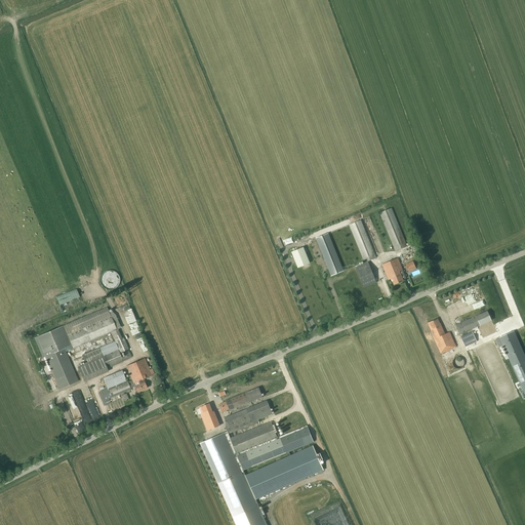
[(407,246),(392,208),(379,213),(395,251),(407,246)]
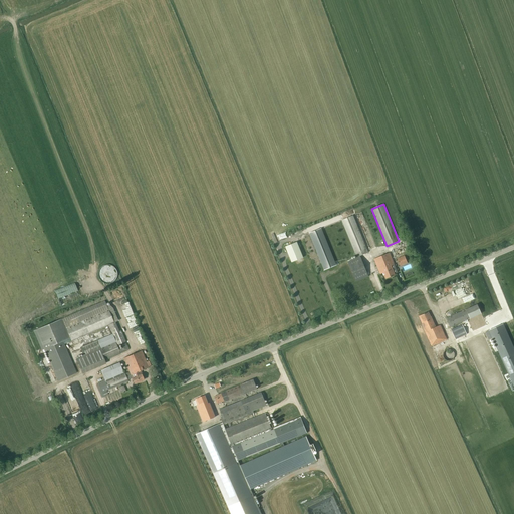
[(368,252),(353,215),(341,220),(356,257),(368,252)]
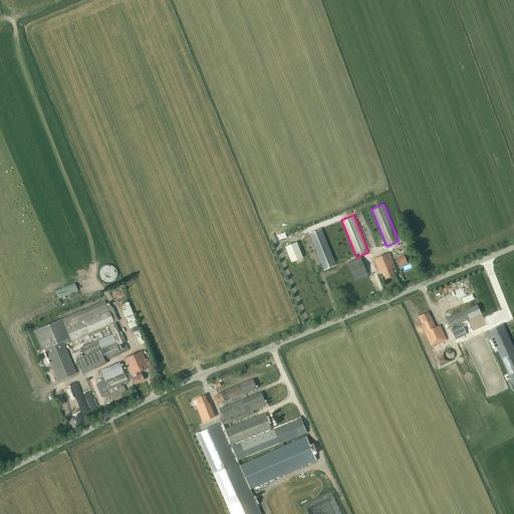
[(309,233),(324,270),(336,265),(321,228),(309,233)]
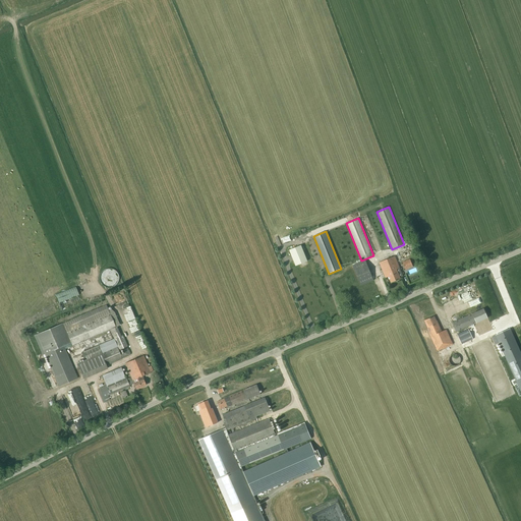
[(301,243),(307,240),(305,234),(299,237),(301,243)]
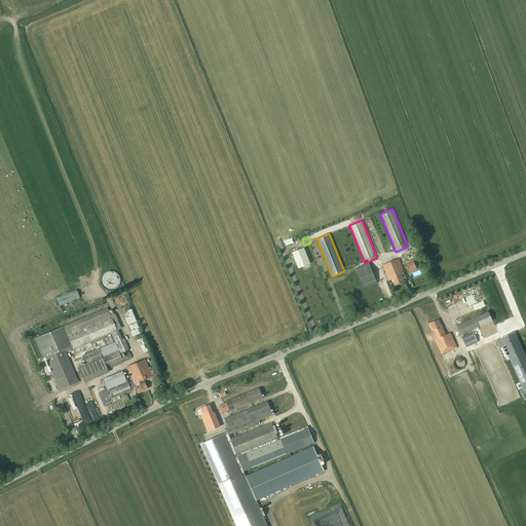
[(310,264),(304,248),(292,253),(299,268),(310,264)]
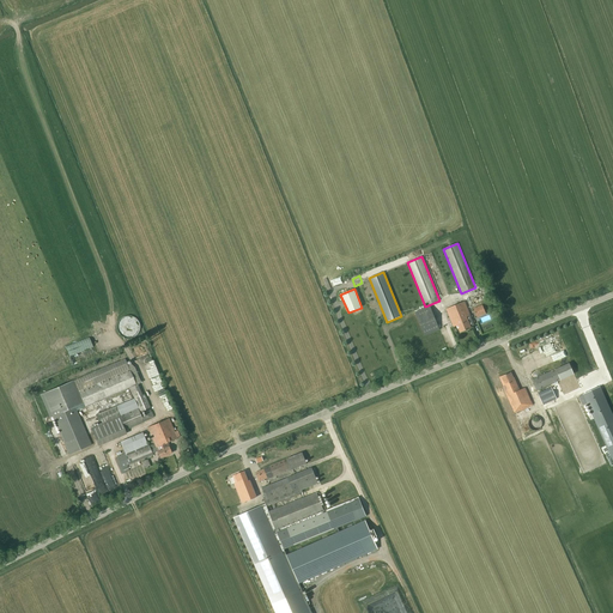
[(460,333),(471,328),(467,317),(471,315),(465,302),(447,309),(454,327),(457,326),(460,333)]
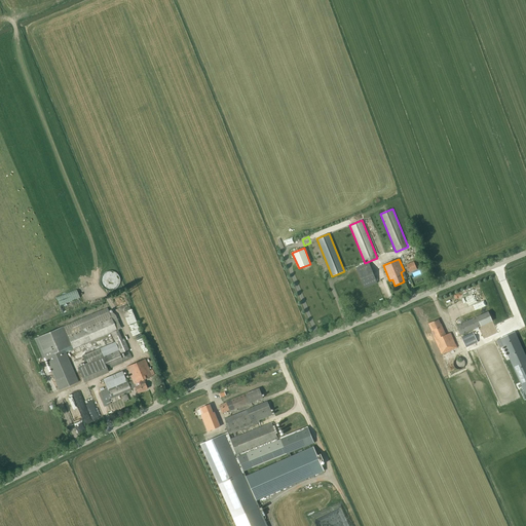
[(377,284),(369,262),(355,267),(365,289),(377,284)]
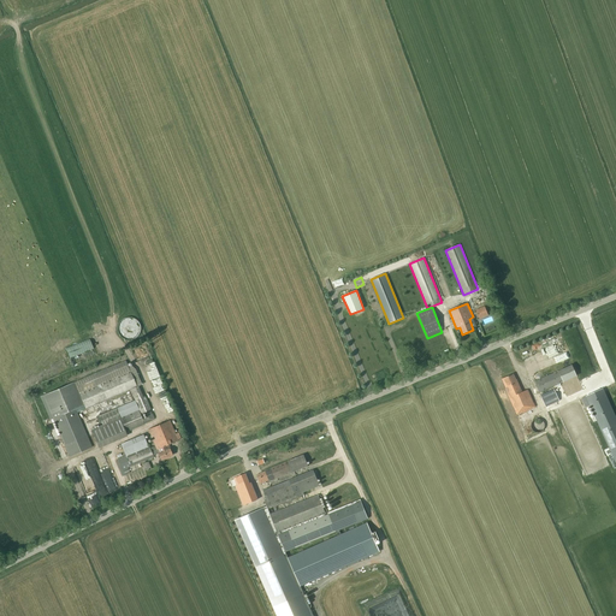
[(489,315),(485,307),(475,311),(480,319),(489,315)]
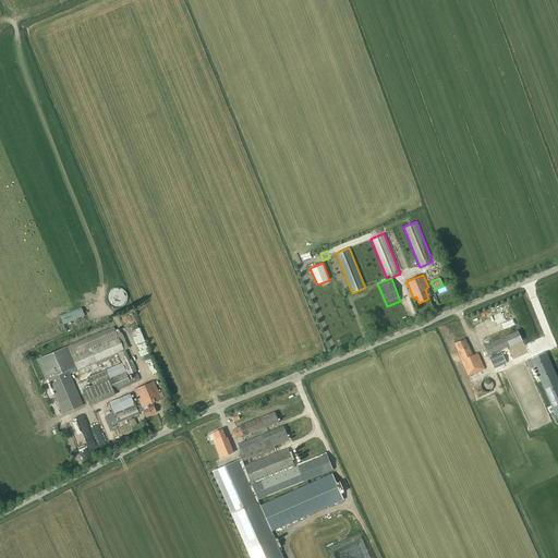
[(117,301),(113,302),(118,306),(125,300),(118,291),(114,294),(116,295),(113,296),(117,301)]
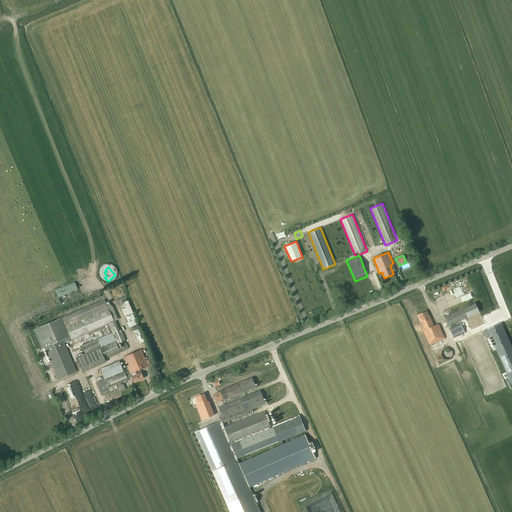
[(75,281),(55,289),(61,305),(81,298),(75,281)]
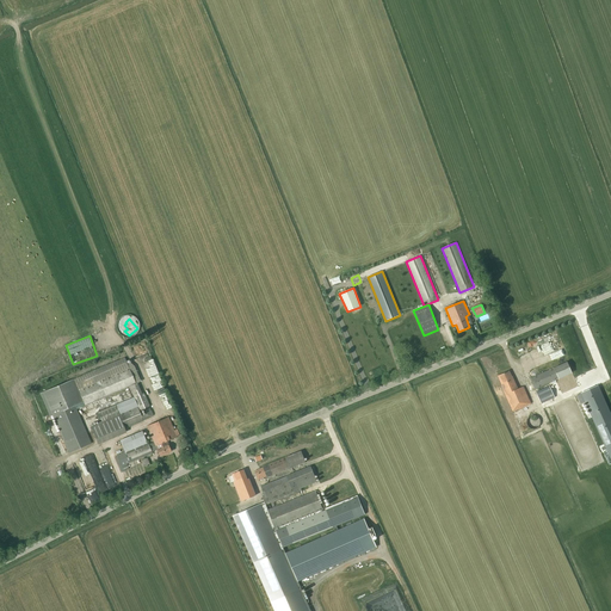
[(131,363),(128,364),(125,357),(81,376),(74,380),(39,394),(49,417),(53,415),(69,454),(92,444),(76,409),(85,406),(93,402),(105,397),(130,387),(134,397),(98,413),(97,413),(100,419),(98,420),(99,423),(91,426),(98,445),(127,433),(125,430),(143,421),(152,418),(152,417),(154,417),(149,407),(150,407),(144,393),(142,394),(140,387),(137,383),(140,382),(131,363)]
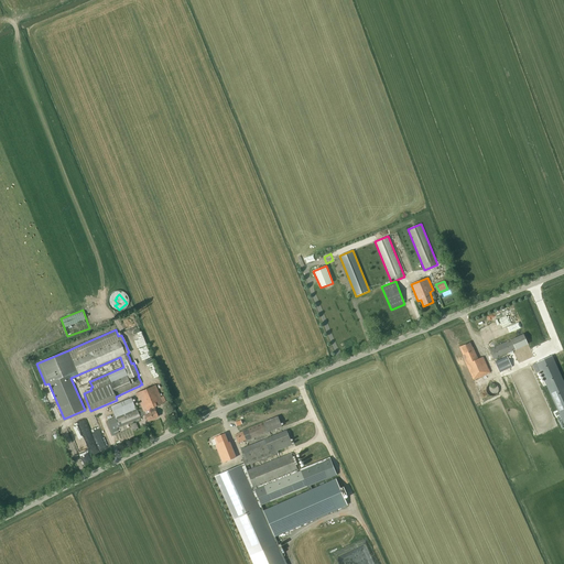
[(516,349),(529,344),(523,334),(511,339),(489,349),(494,359),(516,349)]
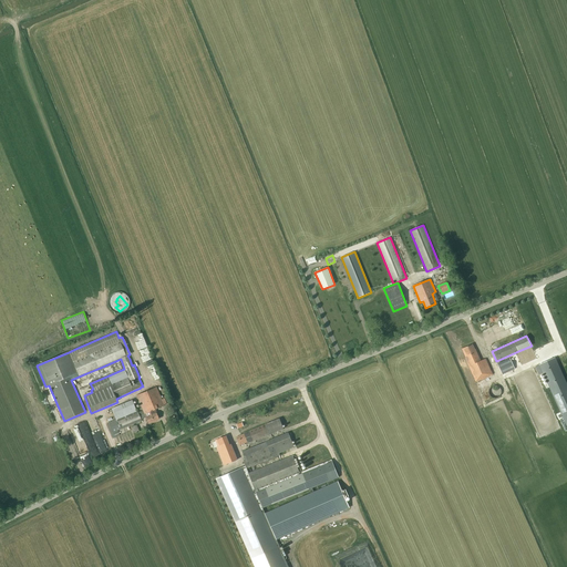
[(493,374),(485,359),(481,361),(475,349),(473,344),(462,349),(466,358),(465,358),(468,366),(476,382),(493,374)]
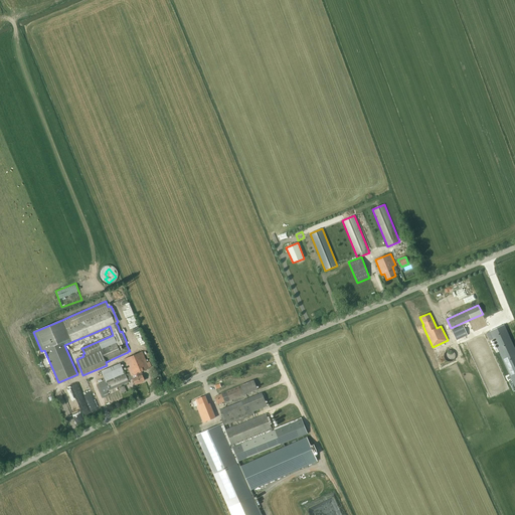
[(456,329),(452,331),(457,340),(468,335),(464,325),(456,329)]
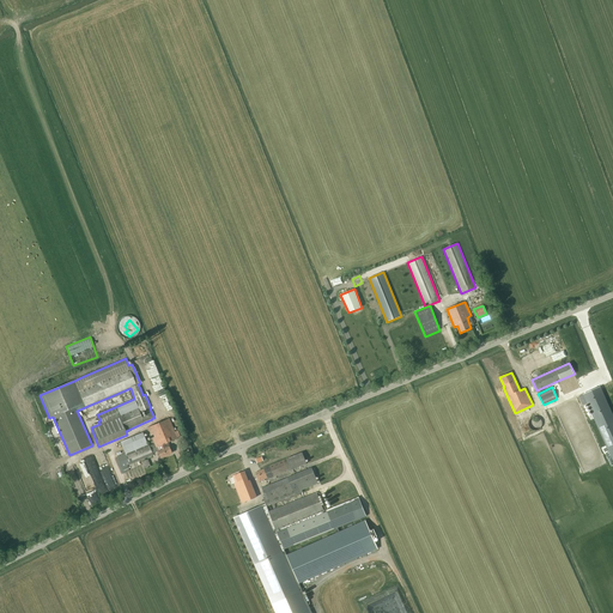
[(612,418),(600,388),(578,396),(581,402),(586,400),(612,466),(612,418)]
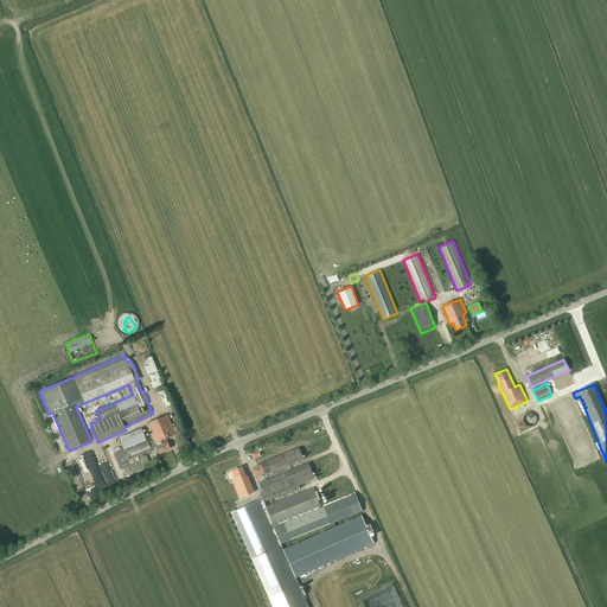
[(574,394),(540,404),(543,415),(577,404),(574,394)]
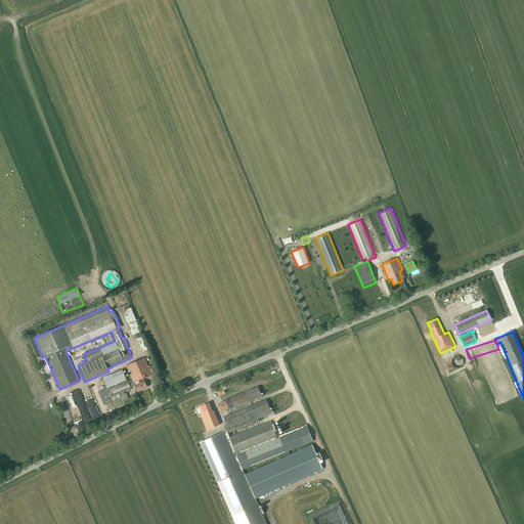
[(452,362),(459,366),(462,360),(456,356),(452,362)]
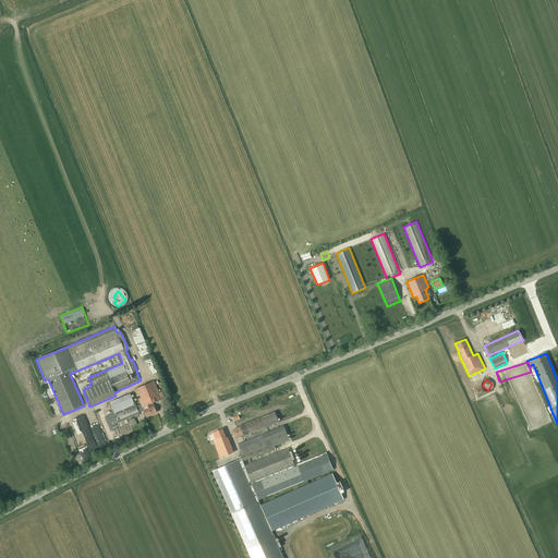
[(154,407),(155,405),(154,402),(161,399),(165,398),(162,391),(159,393),(154,380),(134,389),(141,404),(136,405),(135,403),(134,403),(130,393),(109,402),(113,413),(107,416),(111,426),(140,414),(138,412),(143,411),(146,416),(156,412),(154,407)]
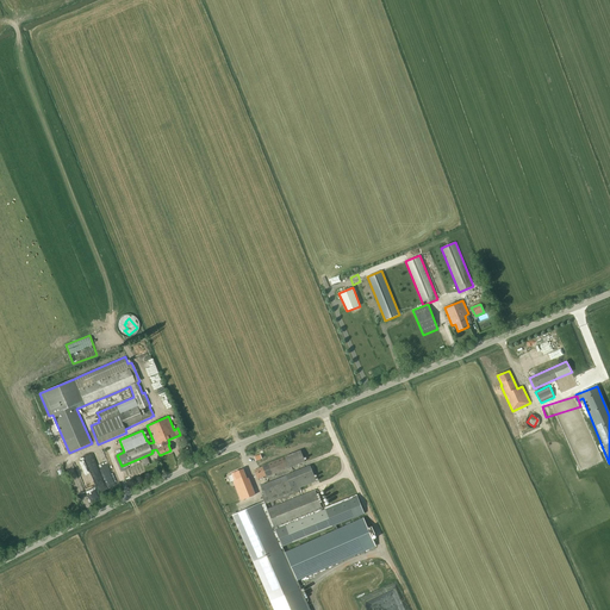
[(300,449),(285,456),(277,460),(262,466),(262,467),(254,471),(259,479),(265,477),(265,478),(277,473),(305,461),(300,449)]
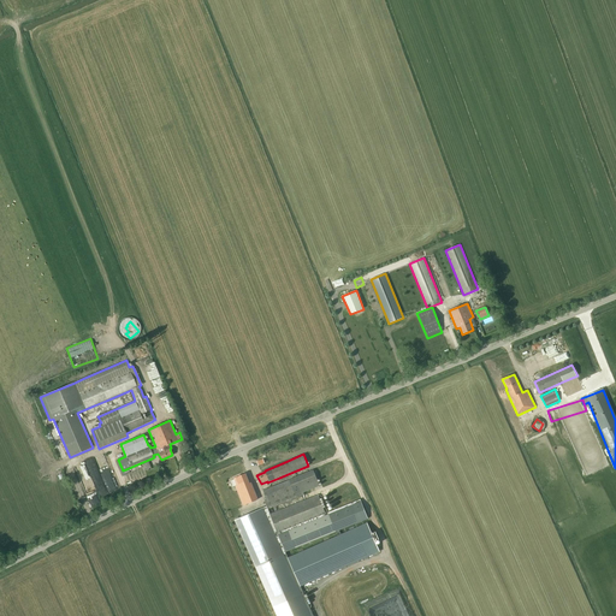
[(320,486),(313,471),(289,480),(264,491),(267,499),(265,501),(268,509),(304,495),(303,492),(320,486)]
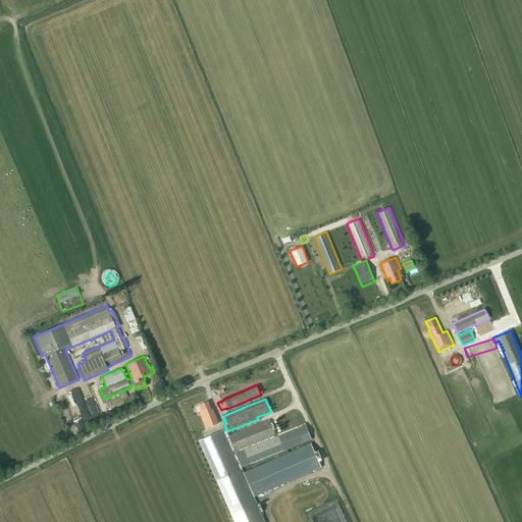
[(211,409),(208,401),(199,405),(199,406),(196,408),(198,413),(200,412),(206,428),(218,423),(213,409),(211,409)]
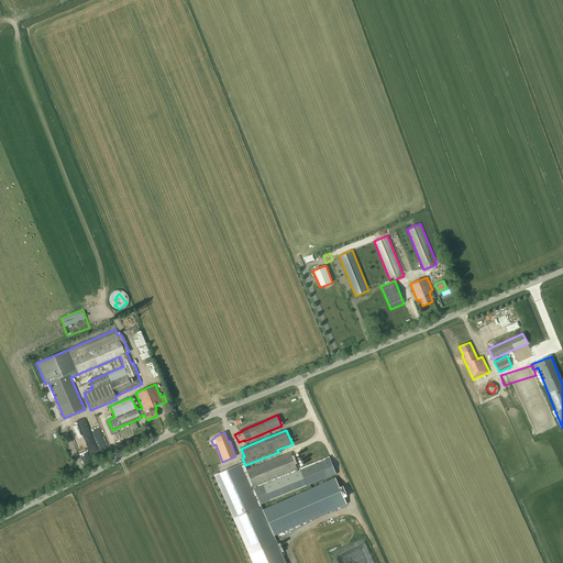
[(243,462),(214,474),(234,519),(263,507),(261,505),(307,486),(308,489),(311,488),(310,485),(337,474),(329,456),(298,470),(290,453),(246,471),(243,462)]
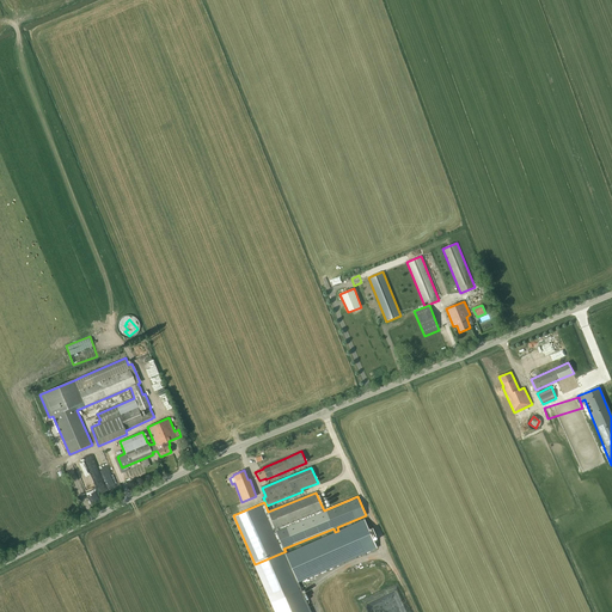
[(286,551),(255,564),(271,603),(276,611),(311,611),(299,582),(378,548),(373,537),(377,536),(373,527),(369,528),(365,519),(338,531),(335,532),(286,554),(286,551)]
